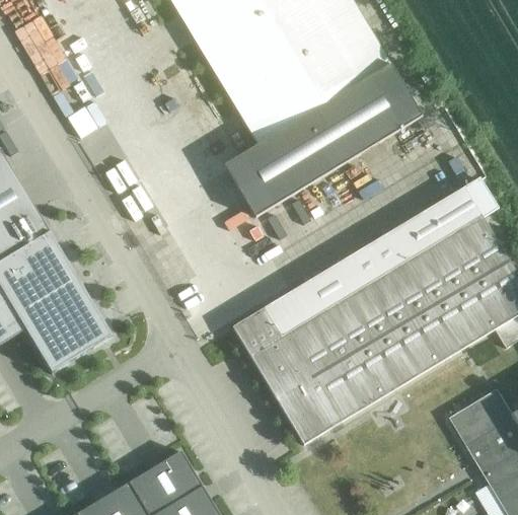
[(224,163),(255,215),(421,114),(350,0),(170,0),(259,143),(224,163)]
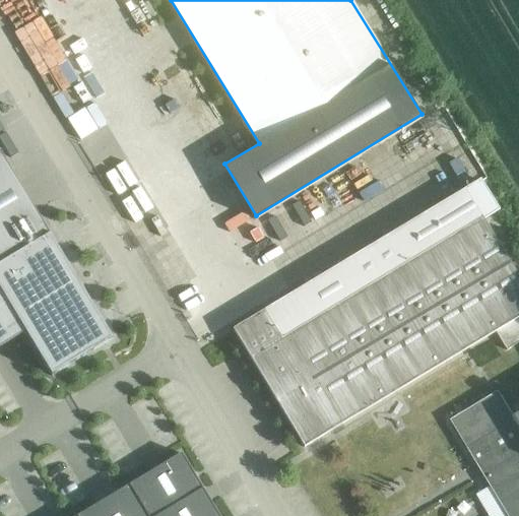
[(0,333),(15,325),(20,321),(52,374),(94,348),(93,347),(112,336),(101,318),(102,318),(50,233),(42,238),(38,232),(35,226),(26,213),(10,186),(2,173),(0,169),(0,157),(3,155),(0,149),(0,333)]
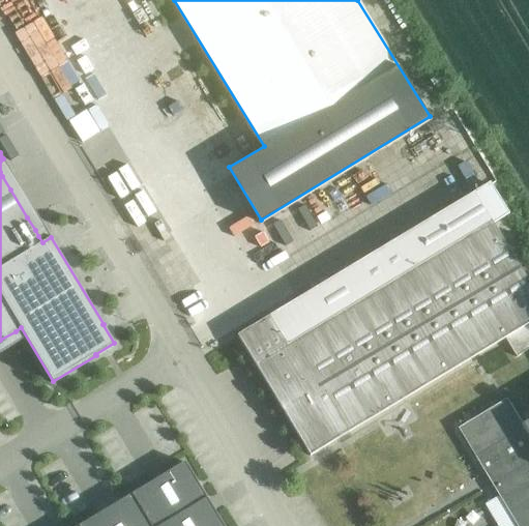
[(238,335),(311,455),(505,335),(518,354),(528,347),(528,281),(492,220),(413,267),(397,239),(238,335)]
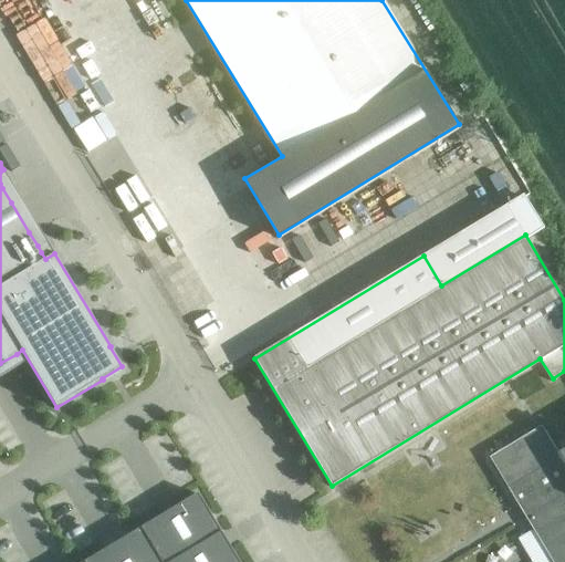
[(533,561),(564,561),(564,444),(555,449),(541,425),(490,455),(533,527),(519,537),(533,561)]
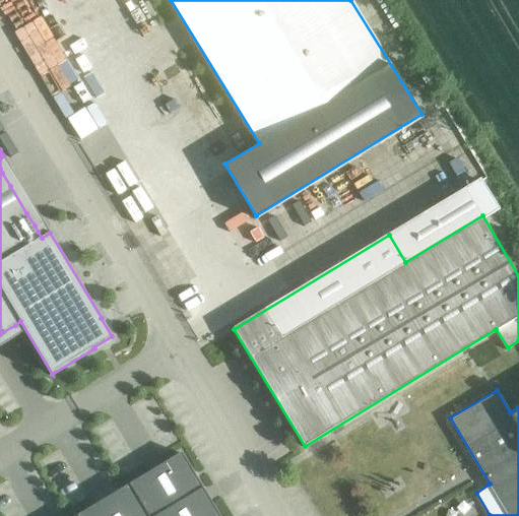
[(220,515),(182,451),(72,515),(220,515)]
